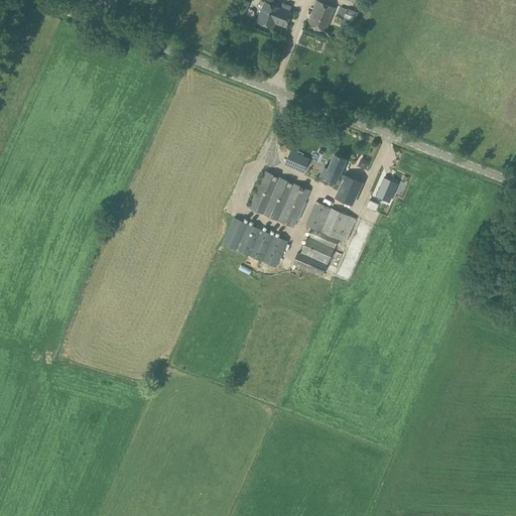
[(316,0),(307,23),(326,30),(335,8),(316,0)]
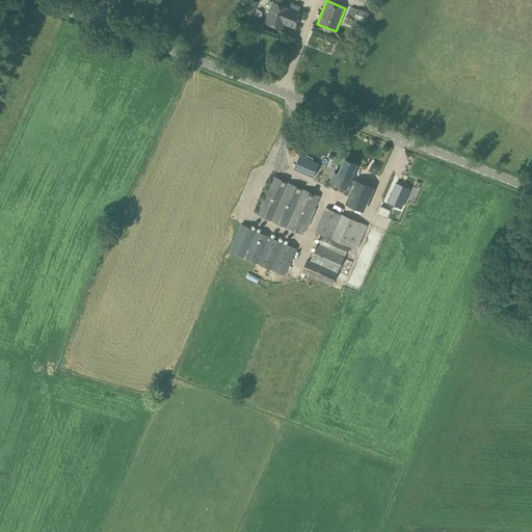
[(273,2),(265,22),(281,28),(284,21),(295,26),(300,12),(273,2)]
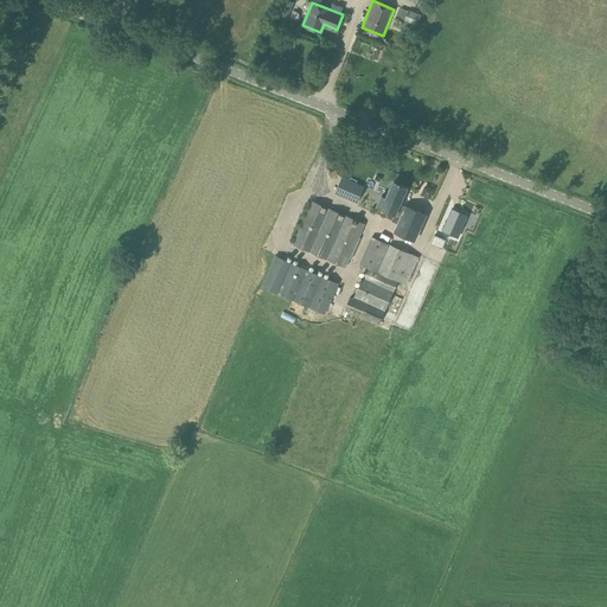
[(408,12),(404,23),(419,26),(421,16),(408,12)]
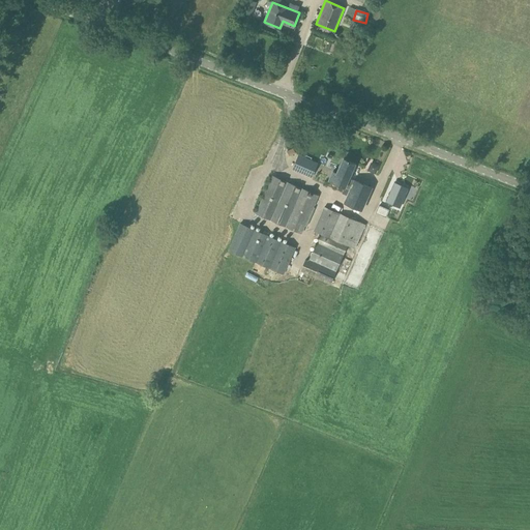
[(299,154),(293,169),(312,177),(318,163),(299,154)]
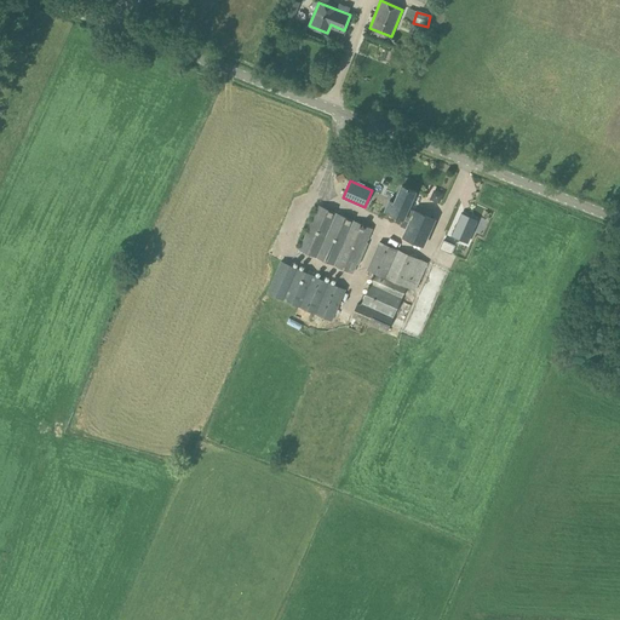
[(390,201),(385,212),(403,219),(409,222),(414,210),(422,194),(402,185),(395,202),(390,201)]
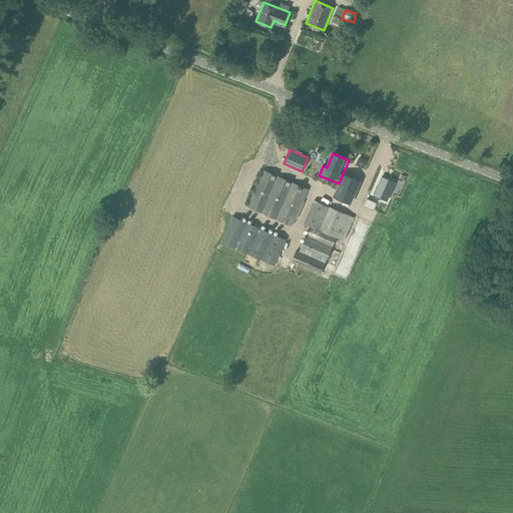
[(367,160),(359,156),(356,164),(364,168),(367,160)]
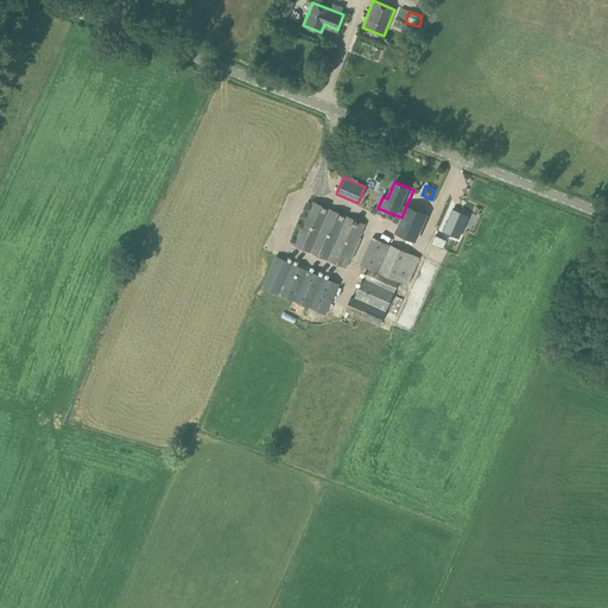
[(312,201),(293,246),(347,270),(366,225),(312,201)]
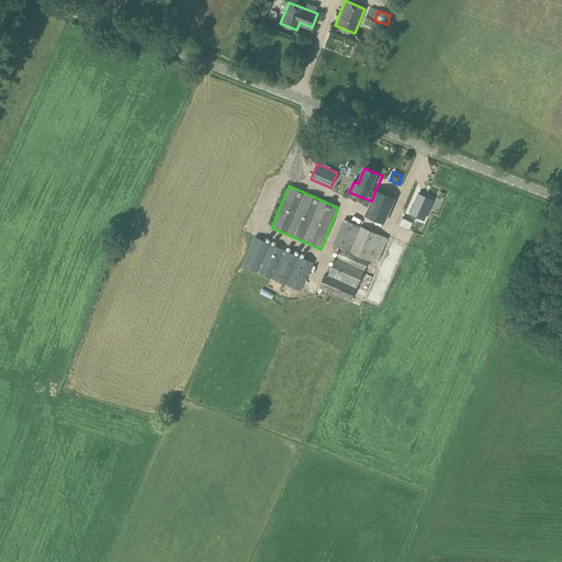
[(375,190),(371,201),(364,215),(384,224),(395,199),(375,190)]
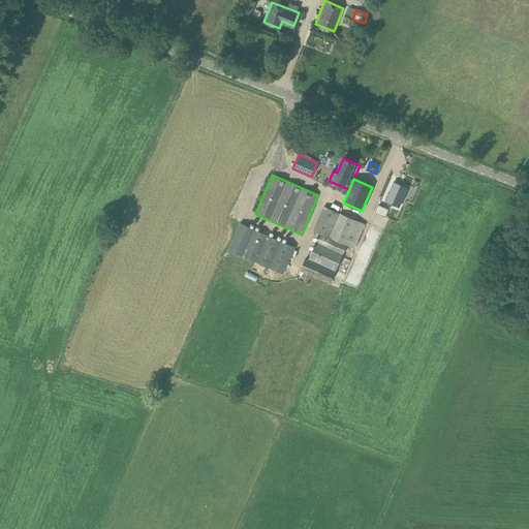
[(399,207),(407,188),(394,182),(385,201),(399,207)]
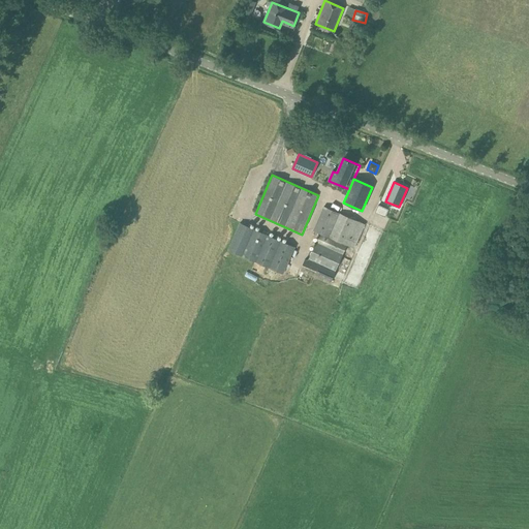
[(323,207),(313,230),(329,238),(339,213),(323,207)]
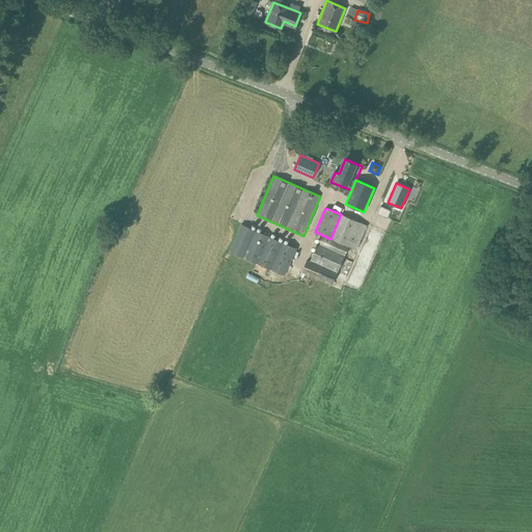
[(341,214),(330,239),(357,250),(368,225),(341,214)]
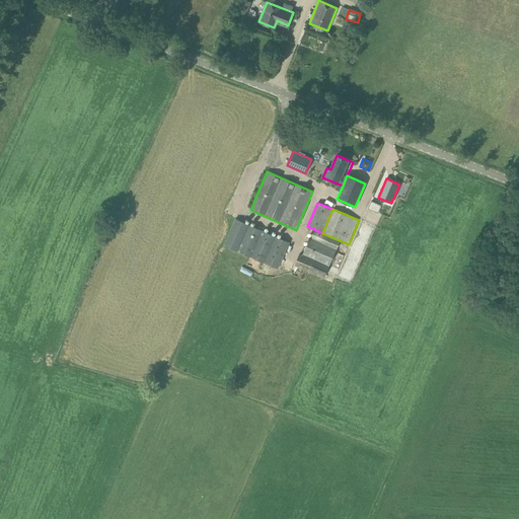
[(233,224),(224,245),(278,270),(290,242),(230,216),(227,222),(233,224)]
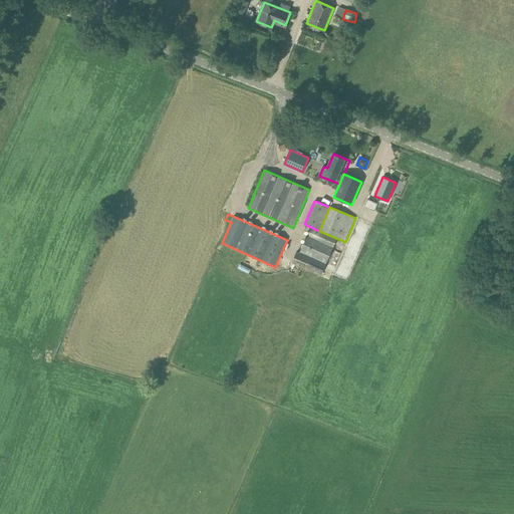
[(296,252),(291,263),(320,276),(336,239),(310,228),(299,254),(296,252)]
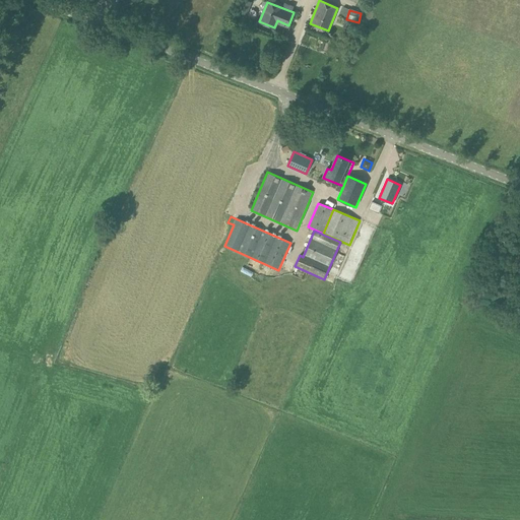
[(337,267),(348,272),(354,257),(342,253),(337,267)]
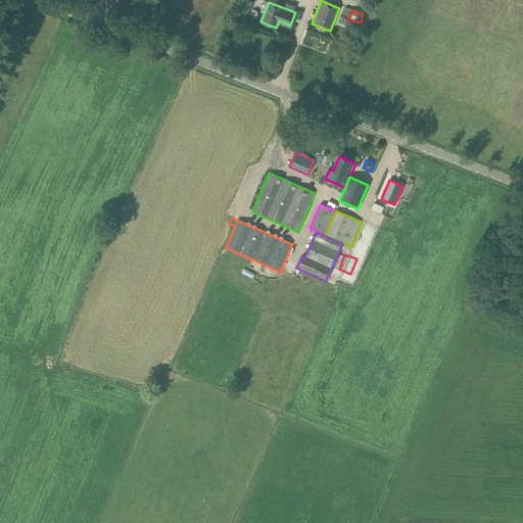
[(241,263),(239,268),(248,272),(250,267),(241,263)]
